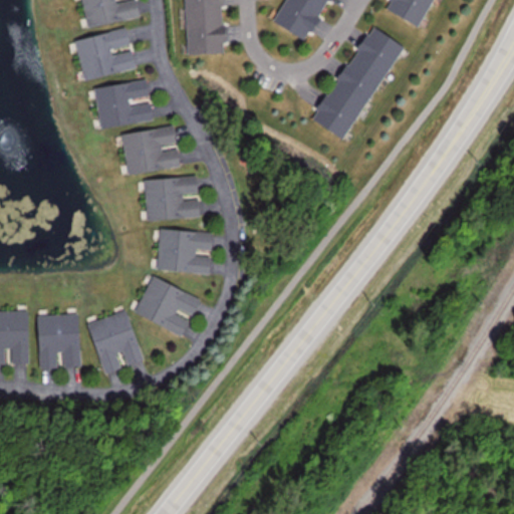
[(83,0),(89,28),(144,18),(140,0),(83,0)]
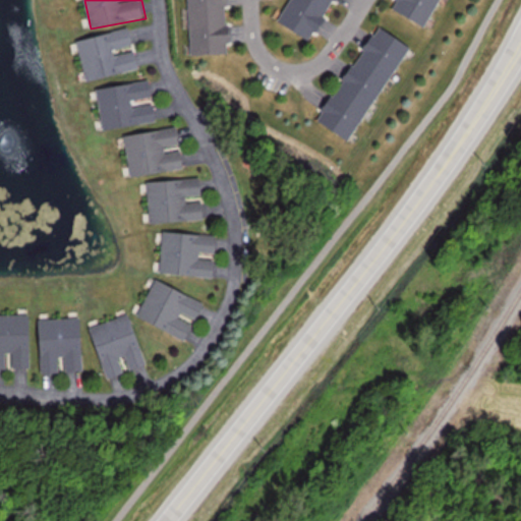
[(395,11),(429,30),(445,0),(401,0),(401,1),(400,1),(395,11)]
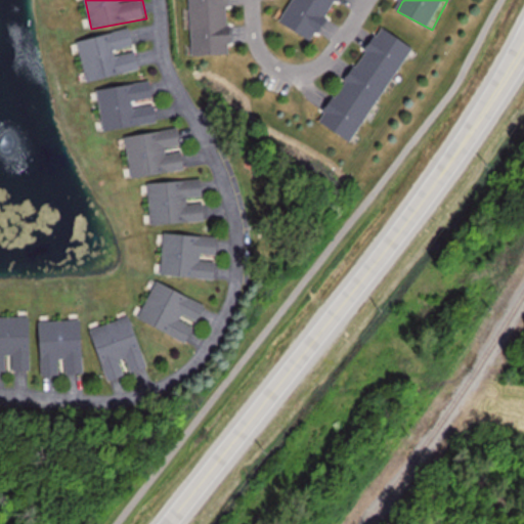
[(321,124),(355,145),(418,46),(383,25),(321,124)]
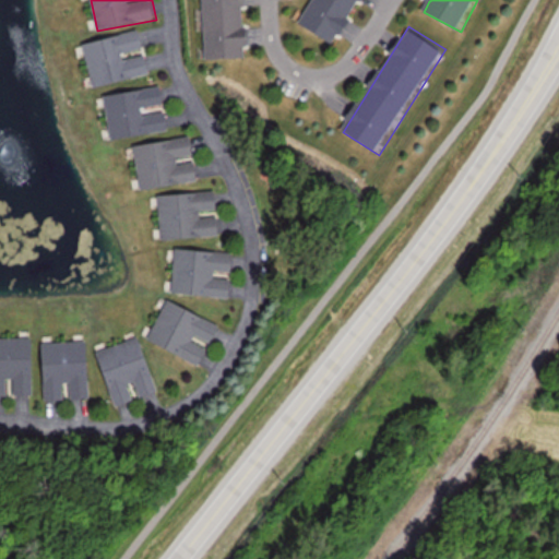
[(85,44),(95,87),(152,75),(143,32),(85,44)]
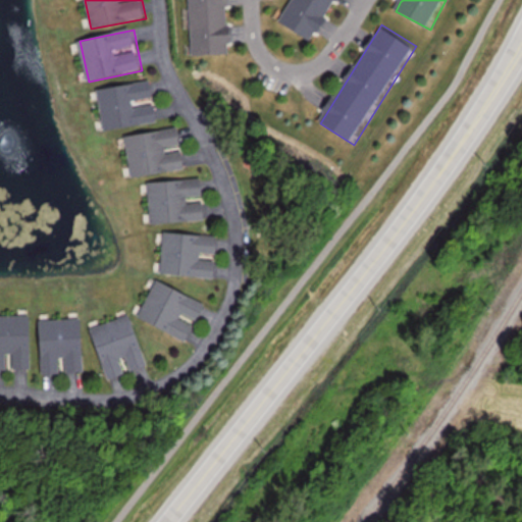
[(154,81),(99,89),(105,131),(161,122),(154,81)]
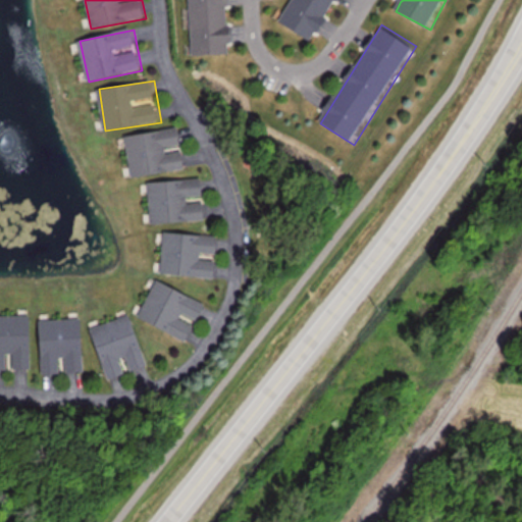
[(183,128),(126,136),(133,177),(189,170),(183,128)]
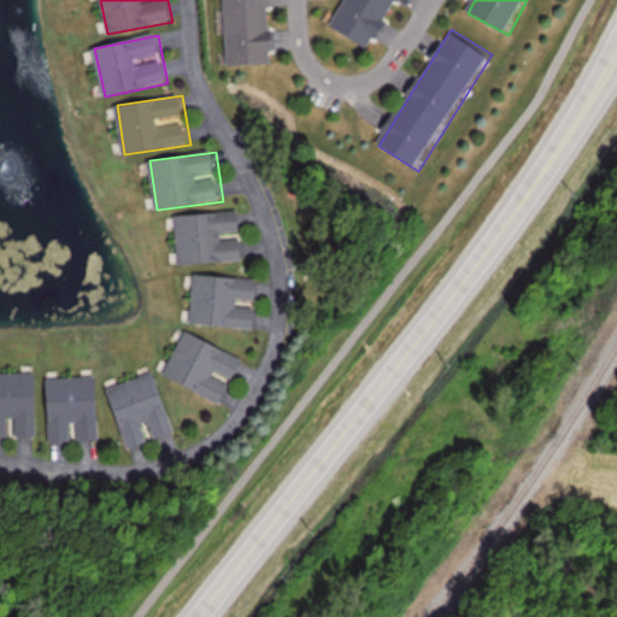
[(244,212),(176,216),(178,265),(247,262),(244,212)]
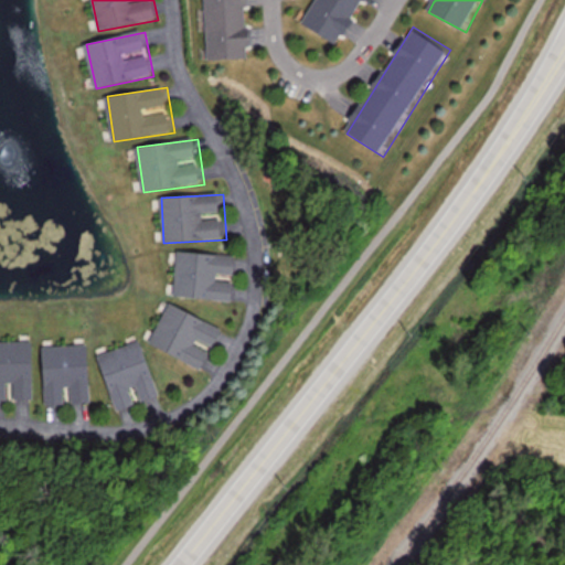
[(174,296),(236,300),(240,255),(178,251),(174,296)]
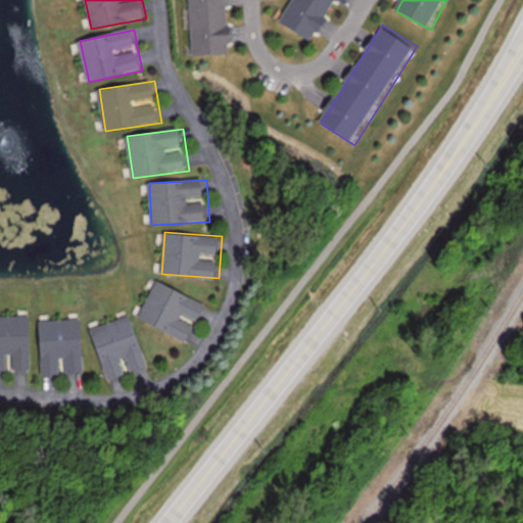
[(158,280),(140,319),(192,343),(210,303),(158,280)]
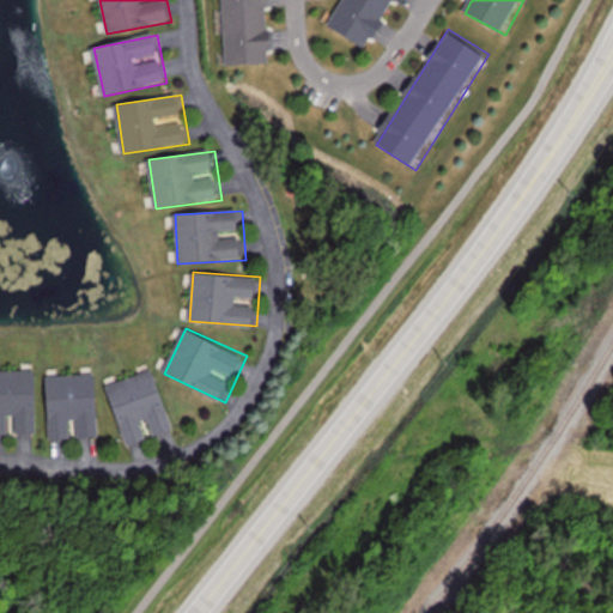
[(108,387),(128,448),(176,431),(156,370),(108,387)]
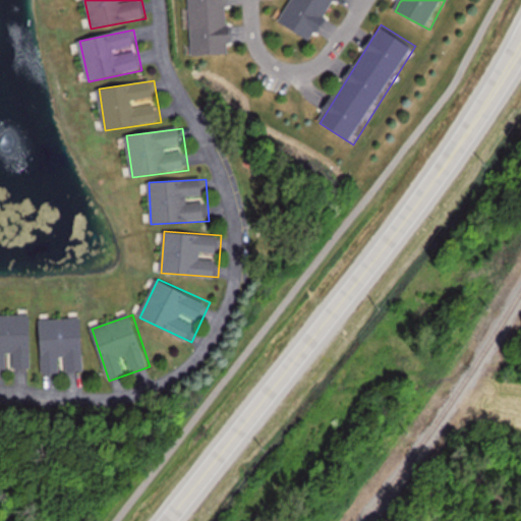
[(0,315),(0,370),(35,370),(34,315),(0,315)]
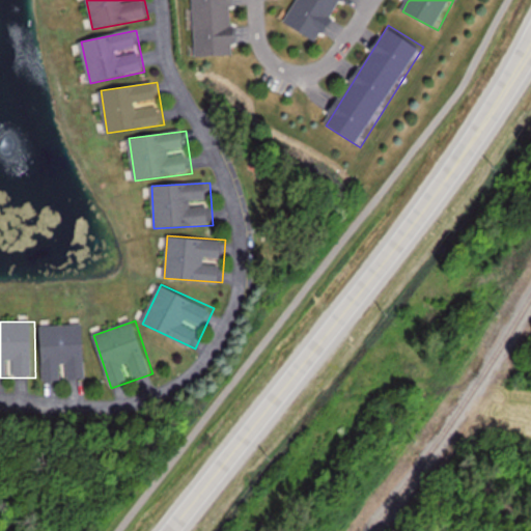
[(88,381),(87,325),(40,327),(43,382),(88,381)]
